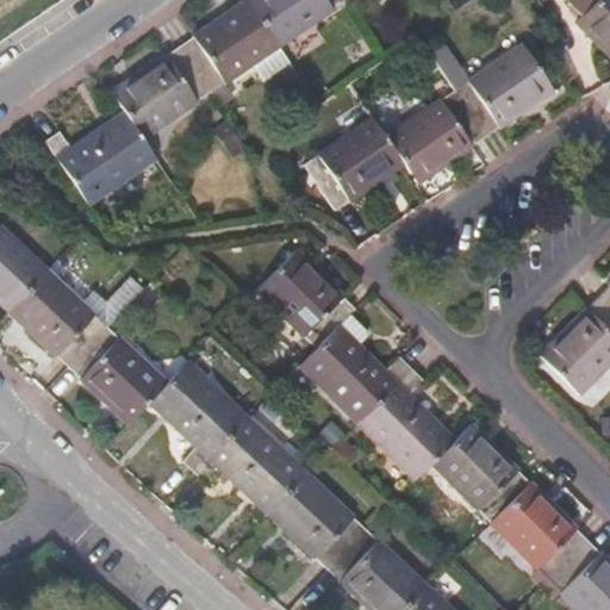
[(207,91),(275,44),(246,0),(242,0),(176,45),(207,91)]
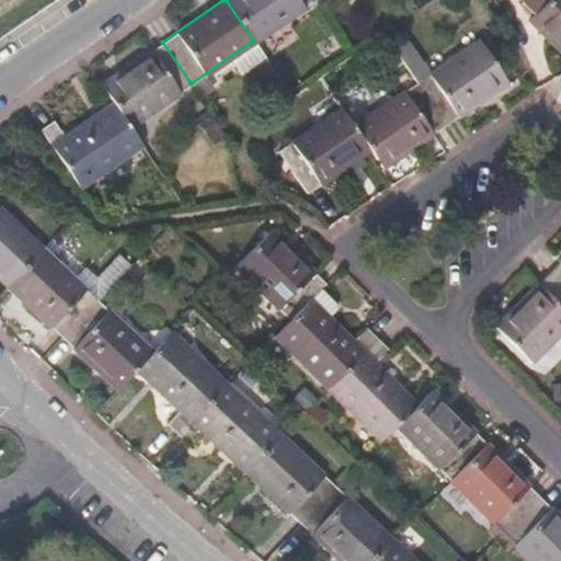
[(226,0),(253,41),(312,0),(226,0)]
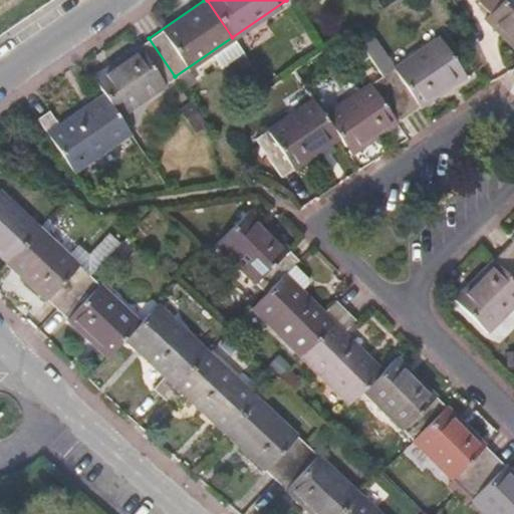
[(480,0),(490,9),(499,0),(480,0)]
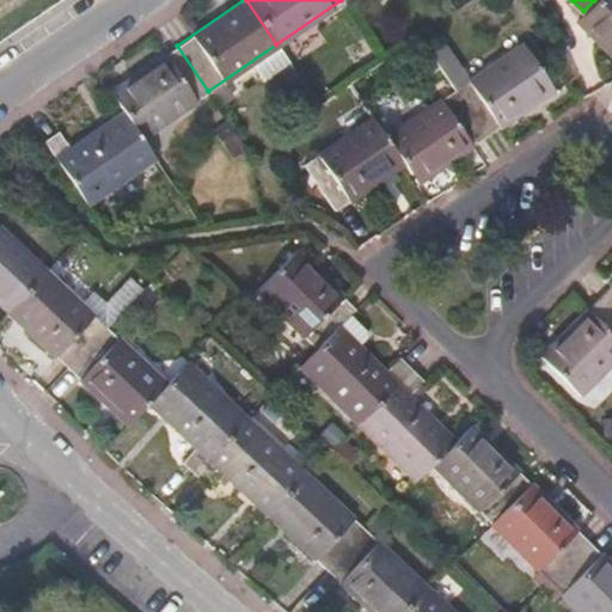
[(611,0),(594,0),(583,11),(575,20),(611,55),(611,74),(607,80),(611,85),(611,0)]
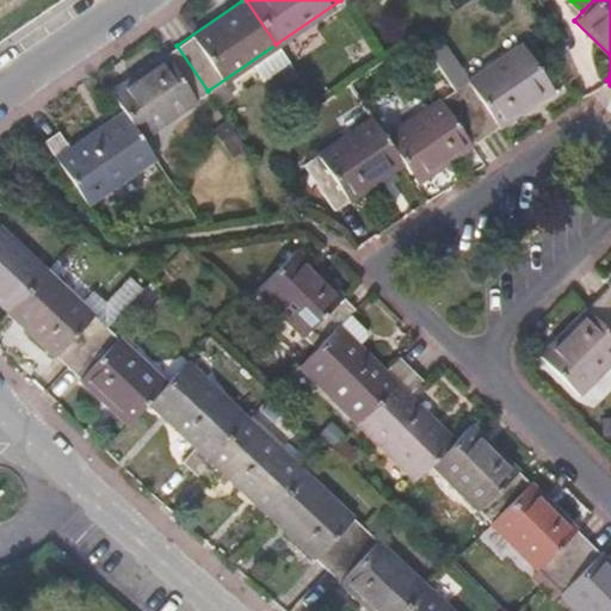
[(452,90),(483,135),(553,88),(520,43),(452,90)]
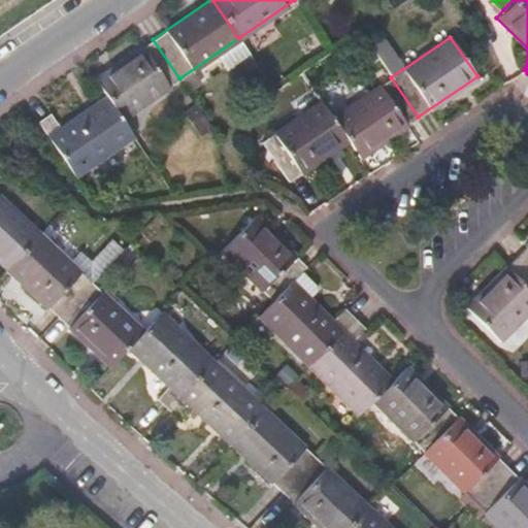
[(122,119),(179,78),(153,39),(94,79),(106,96),(122,119)]
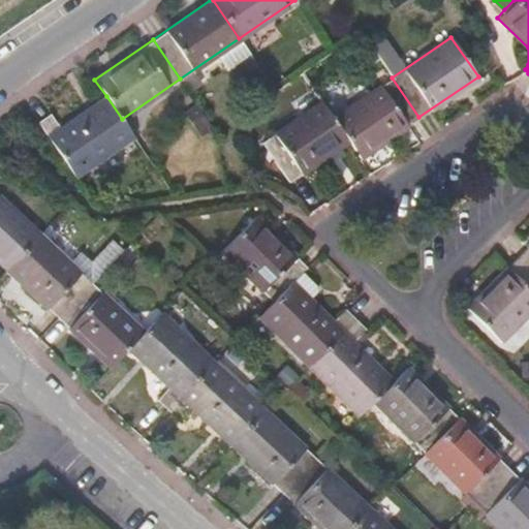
[(418,117),(392,78),(333,118),(348,141),(360,157),(418,117)]
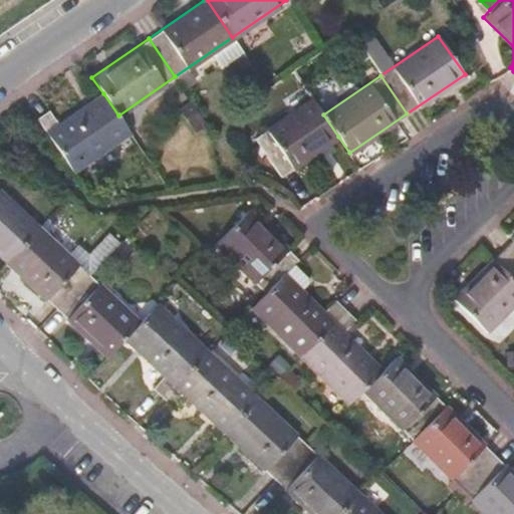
[(118,115),(103,93),(58,125),(48,110),(36,118),(72,172),(130,133),(118,115)]
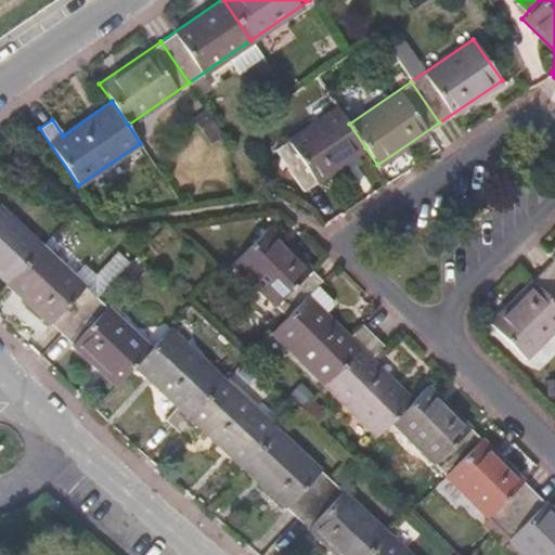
[(304,191),(365,147),(349,124),(336,105),(274,149),(304,191)]
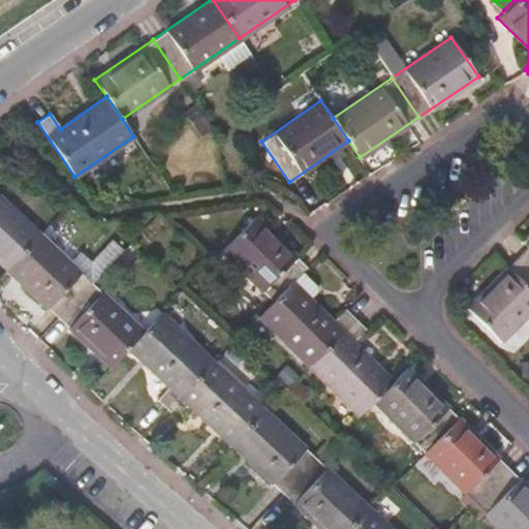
[(39,235),(0,197),(0,262),(6,269),(39,235)]
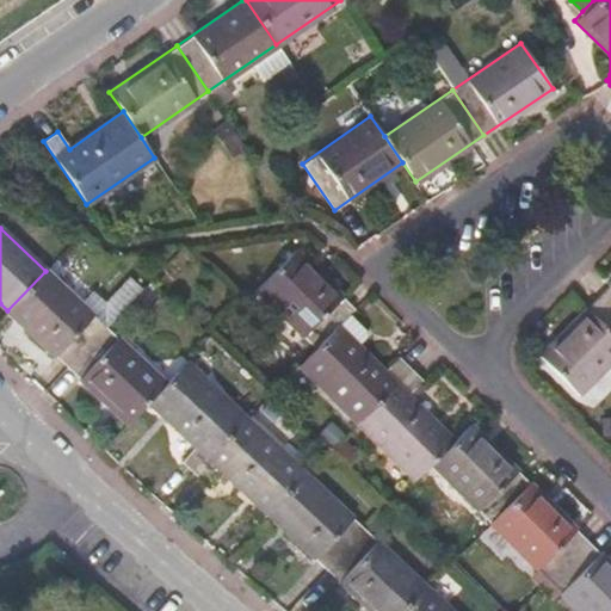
[(338,325),(355,308),(296,250),(255,289),(315,347),(338,325)]
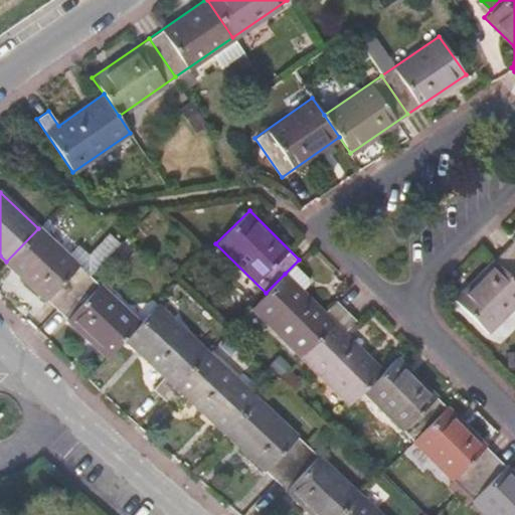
[(89,275),(38,228),(6,262),(56,310),(89,275)]
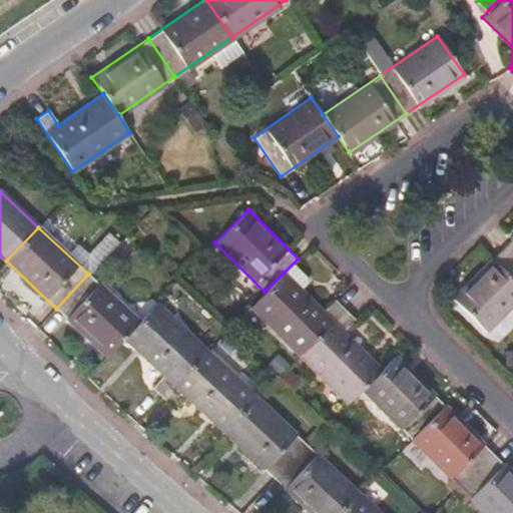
[(512,259),(512,234),(501,247),(512,259)]
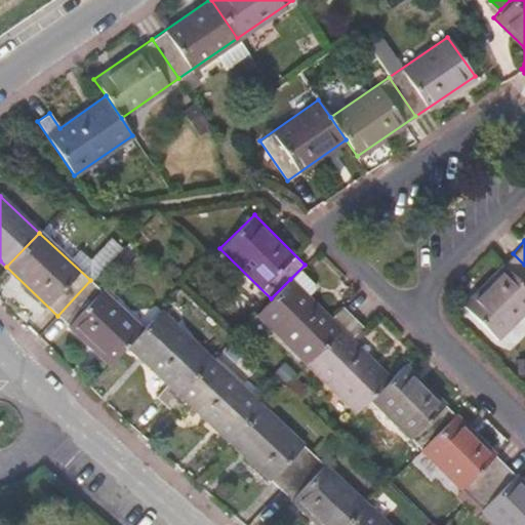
[(497,337),(524,309),(524,265),(513,253),(462,305),(497,337)]
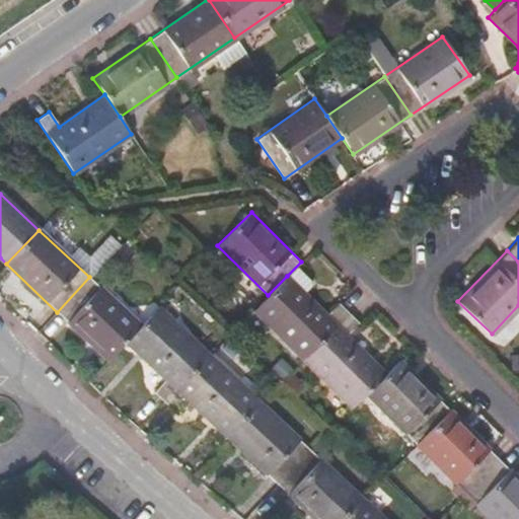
[(253,309),(303,359),(349,312),(339,302),(325,314),(287,276),(268,295),(253,309)]
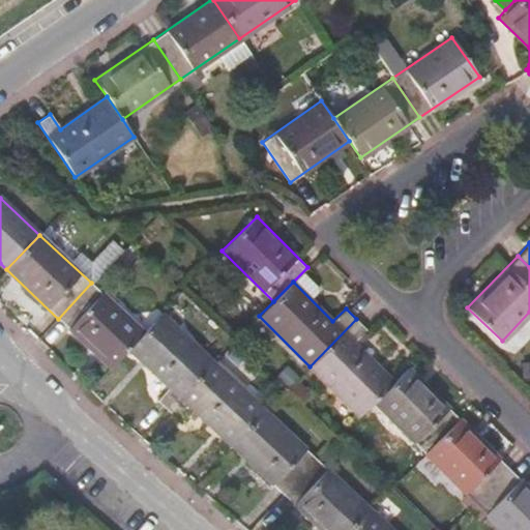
[(144,332),(91,283),(58,319),(111,367),(128,348),(144,332)]
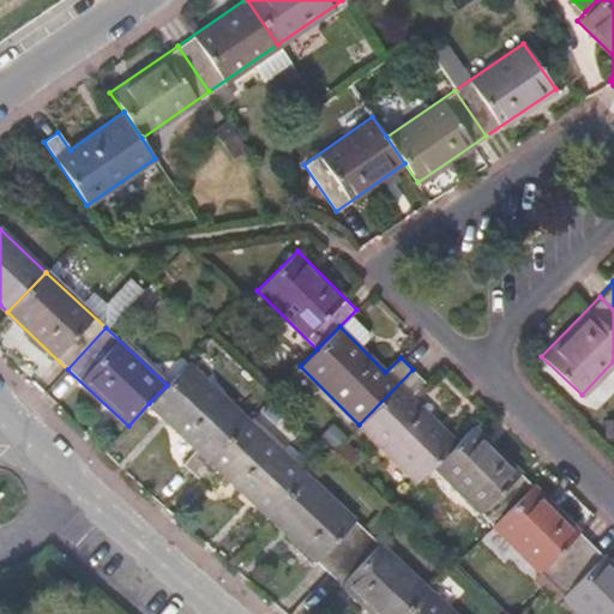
[(247,419),(187,363),(167,385),(149,403),(197,447),(182,464),(194,475),(247,419)]
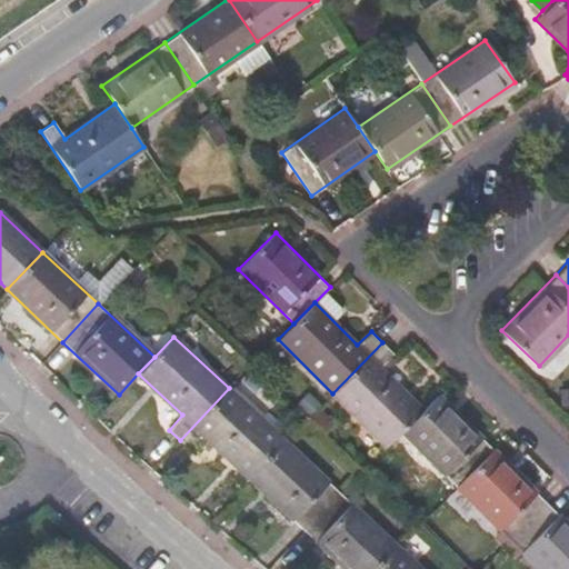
[(332,393),(387,446),(402,430),(422,409),(380,367),(393,352),(382,342),(332,393)]
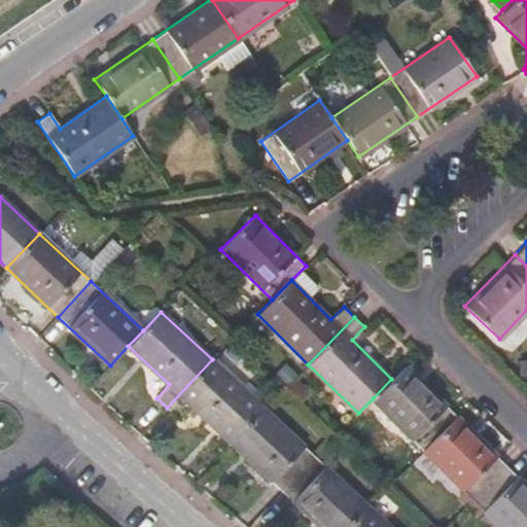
[(212,359),(167,408),(177,418),(189,405),(231,443),(262,407),(212,359)]
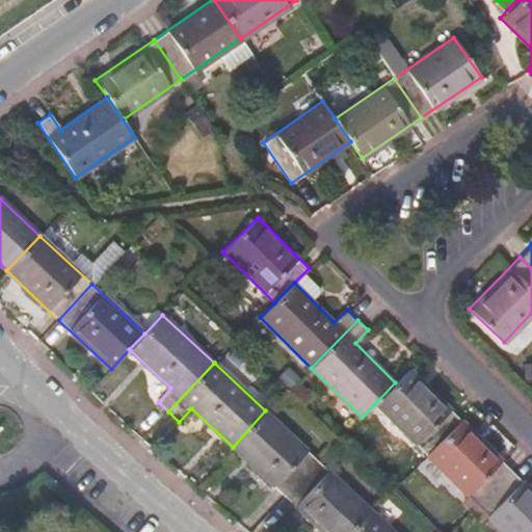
[(427,453),(461,419),(409,368),(395,382),(376,402),(427,453)]
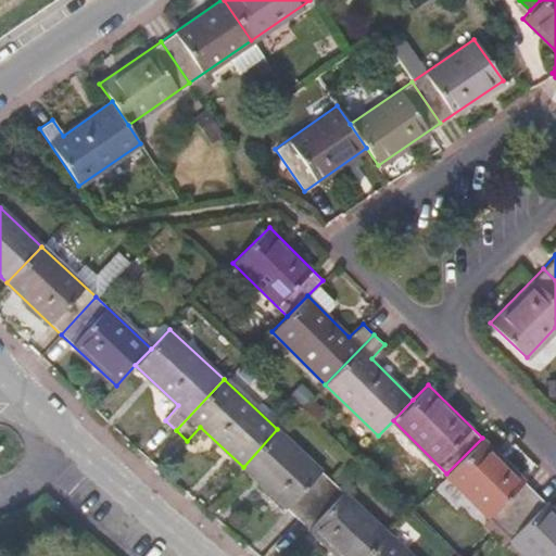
[(332,481),(277,429),(243,467),(298,517),(332,481)]
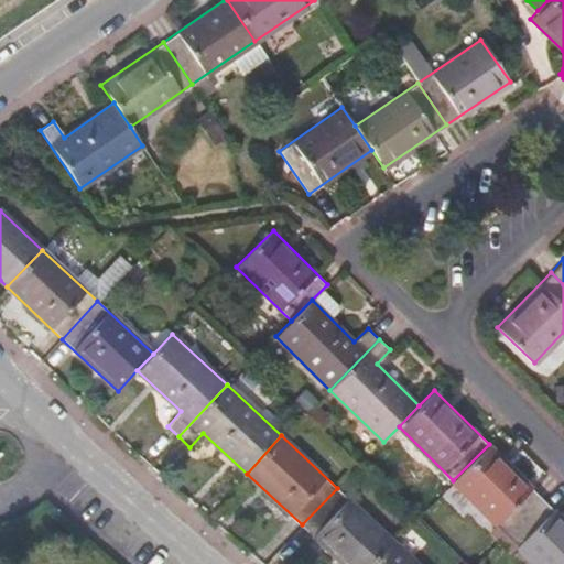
[(507,534),(543,498),(489,444),(453,480),(507,534)]
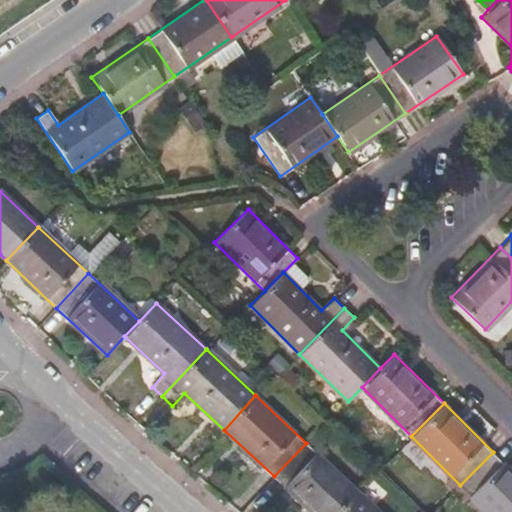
[(334,511),(356,489),(306,443),(274,476),(312,511),(334,511)]
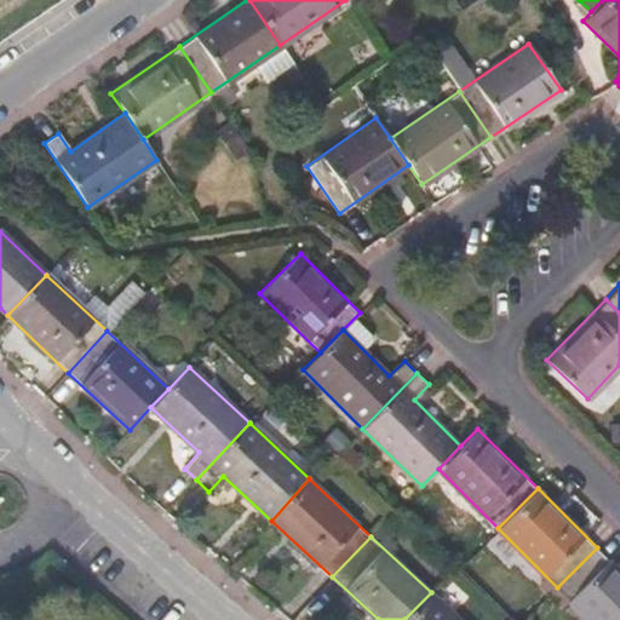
[(619,619),(619,569),(597,547),(557,587),(590,619),(619,619)]
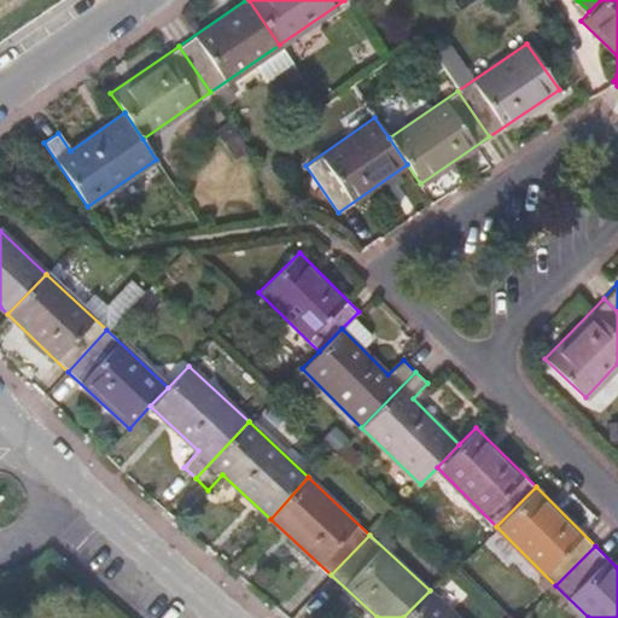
[(459,617),(430,590),(403,617),(459,617)]
